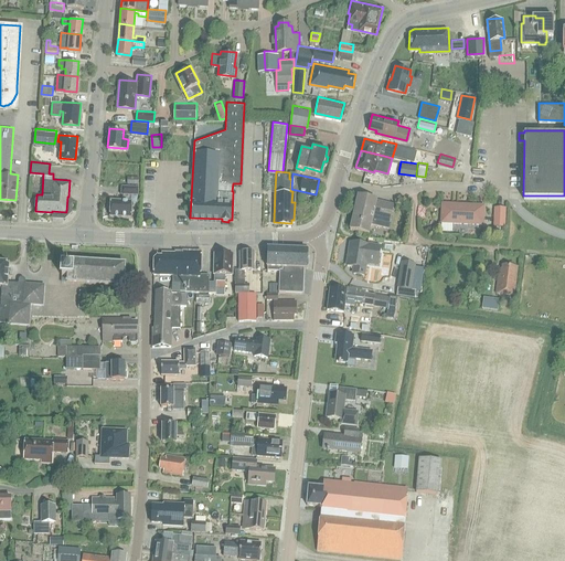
[(130,192),(138,192),(138,184),(121,184),(121,192),(123,192),(123,199),(110,198),(109,214),(131,215),(131,199),(130,199),(130,192)]
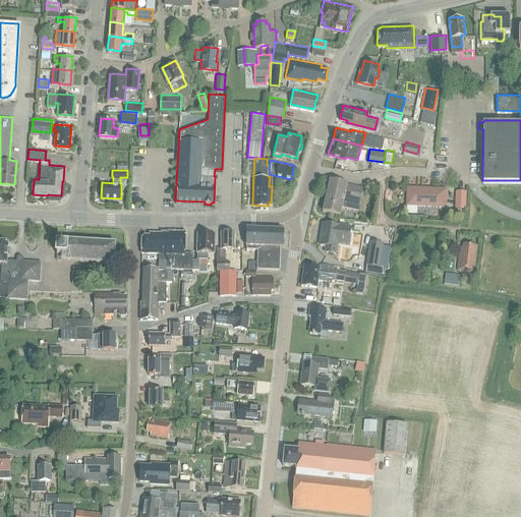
[(342,205),(357,208),(362,186),(347,182),(347,181),(330,177),(323,209),(340,213),(342,205)]
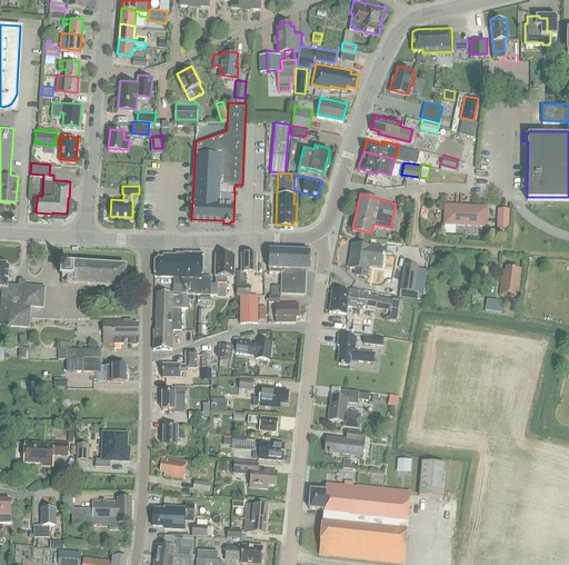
[(445,221),(486,224),(487,205),(446,202),(445,221)]
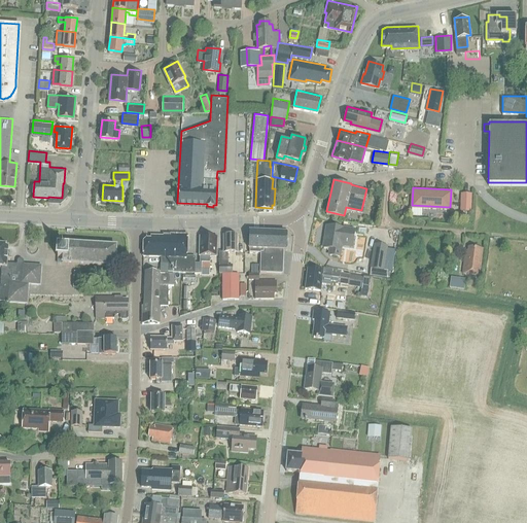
[(471,190),(460,190),(460,209),(471,209),(471,190)]
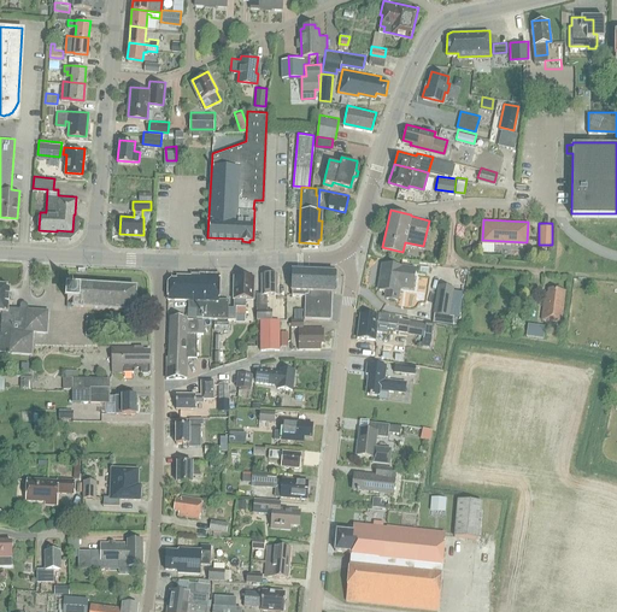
[(386,295),(397,296),(398,289),(392,288),(393,283),(393,282),(394,276),(412,280),(415,266),(399,264),(382,262),(378,287),(387,288),(386,295)]
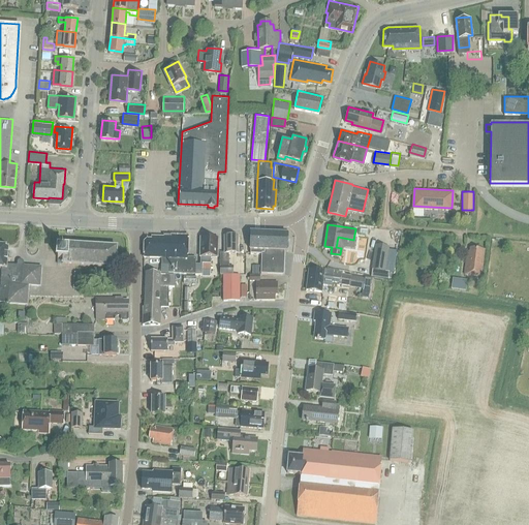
[(261,251),(260,271),(283,272),(283,269),(284,269),(285,248),(287,248),(287,240),(288,240),(288,236),(283,230),(265,229),(265,230),(250,229),(249,247),(250,247),(250,251),(261,251)]
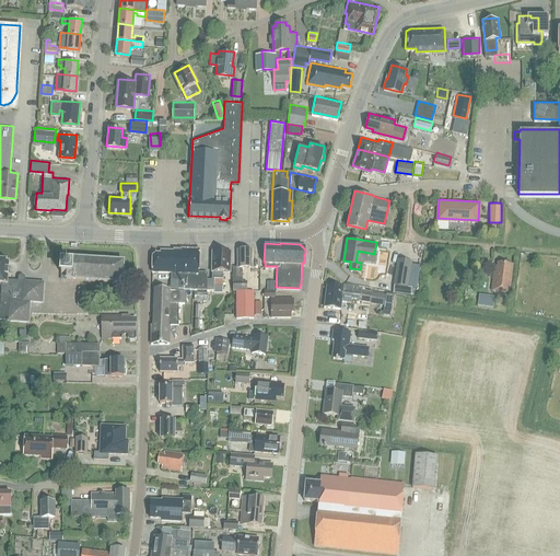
[(199,269),(199,246),(181,245),(181,248),(161,248),(161,251),(155,251),(152,254),(152,269),(171,270),(171,286),(177,286),(177,287),(207,288),(207,277),(208,269),(199,269)]
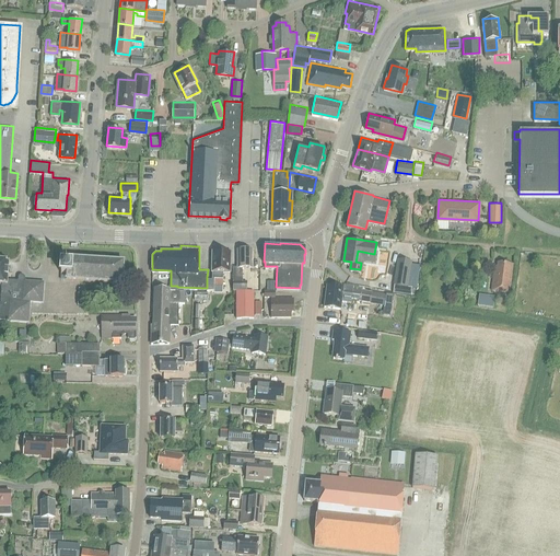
[(246,279),(242,279),(242,265),(252,265),(252,247),(237,247),(237,265),(233,265),(233,279),(233,288),(246,288),(246,279)]
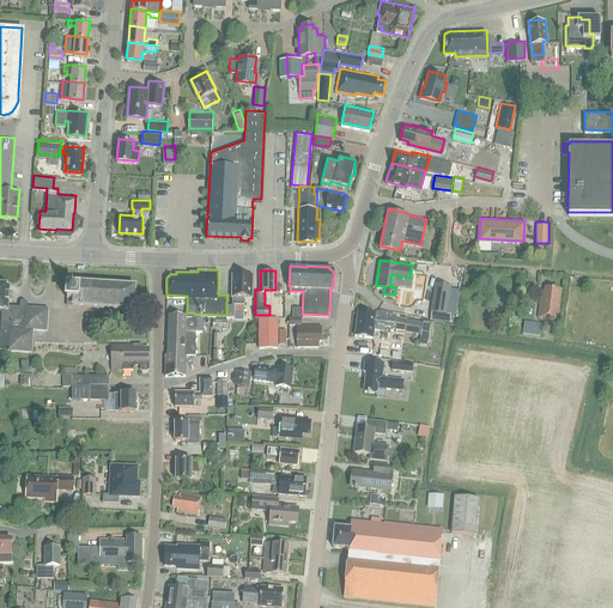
[(252,295),(253,273),(232,272),(231,295),(232,295),(232,302),(234,302),(234,303),(226,303),(226,315),(234,315),(234,317),(243,318),(244,295),(252,295)]
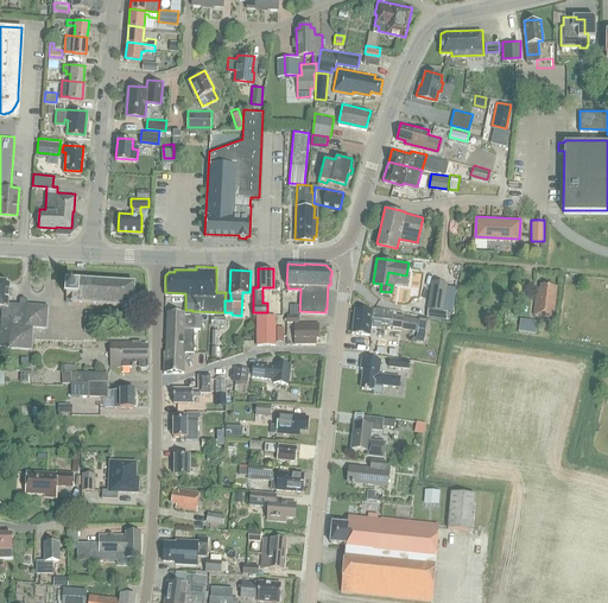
[(134,280),(73,277),(73,283),(67,283),(67,293),(65,299),(71,300),(133,304),(134,280)]
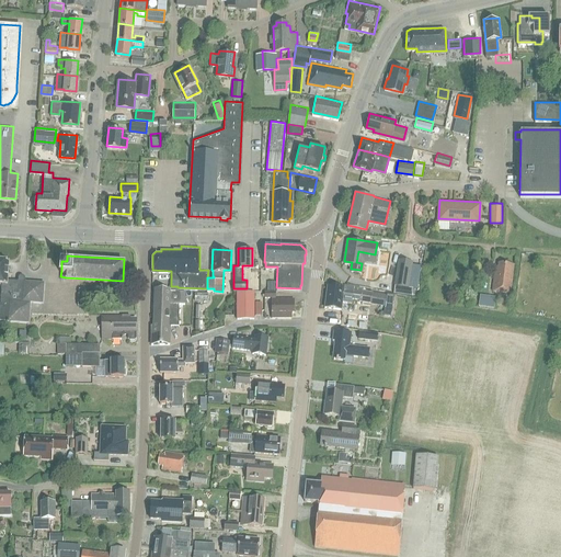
[(0,280),(2,281),(1,294),(10,295),(10,291),(11,277),(7,277),(9,258),(0,257),(0,280)]
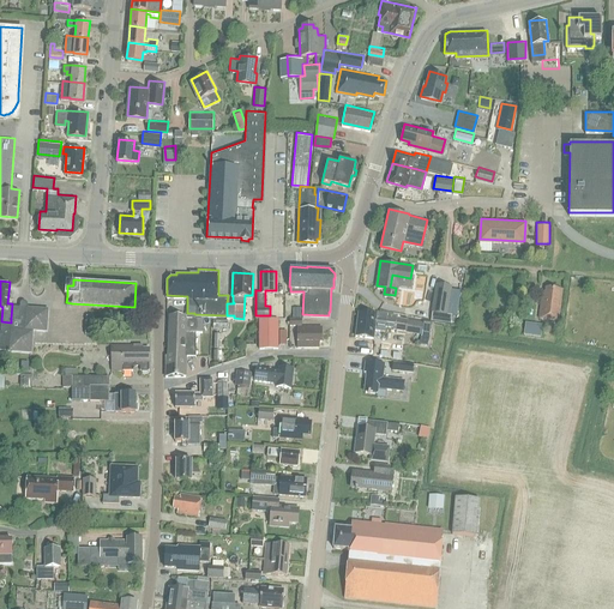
[(451,287),(437,284),(432,309),(446,312),(451,287)]
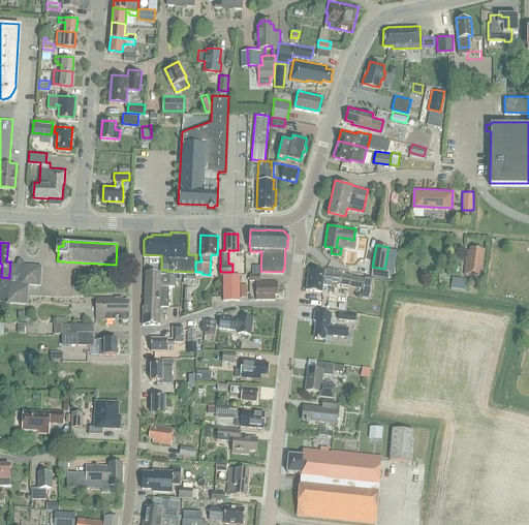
[(485,247),(470,245),(470,249),(467,248),(464,272),(480,273),(485,247)]
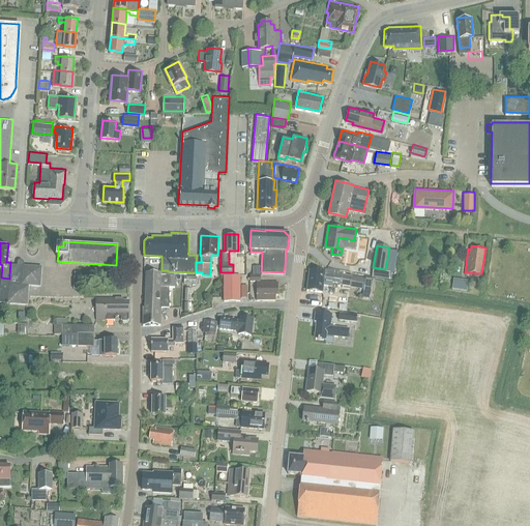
[(1,278),(0,287),(8,287),(8,291),(7,300),(27,302),(28,283),(39,284),(41,264),(23,263),(23,261),(17,260),(17,263),(18,263),(17,274),(9,274),(9,279),(1,278)]
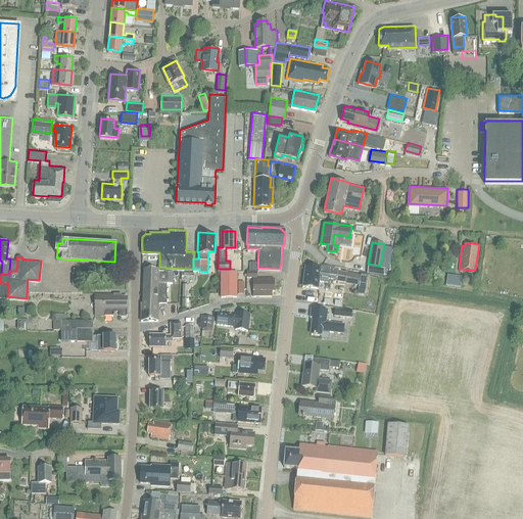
[(305,264),(302,284),(312,285),(318,286),(319,279),(328,280),(329,276),(335,277),(335,278),(344,280),(346,270),(330,267),(330,265),(321,263),(321,266),(319,266),(315,265),(305,264)]
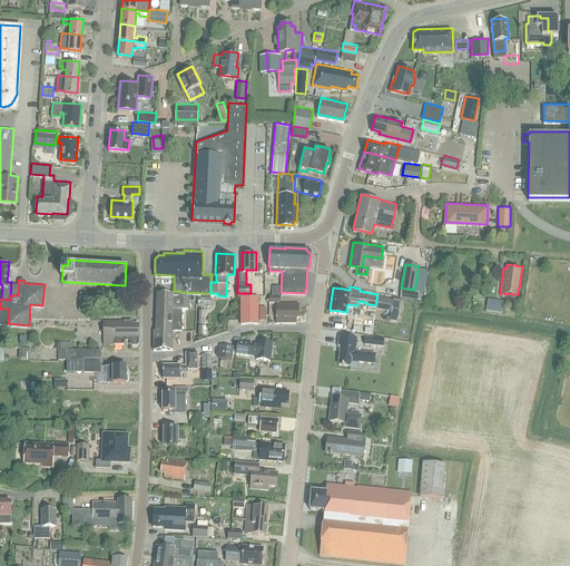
[(173,292),(157,291),(156,328),(154,328),(154,348),(173,347),(172,329),(182,329),(182,306),(188,306),(188,294),(173,293),(173,292)]
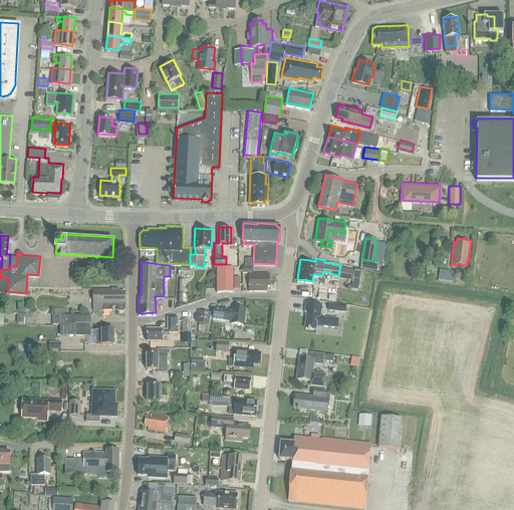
[(217,264),(217,289),(233,289),(232,264),(217,264)]
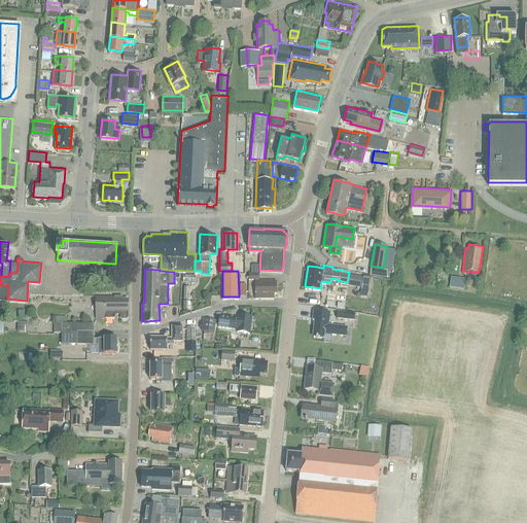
[(361,284),(359,293),(367,294),(371,275),(362,274),(361,284)]
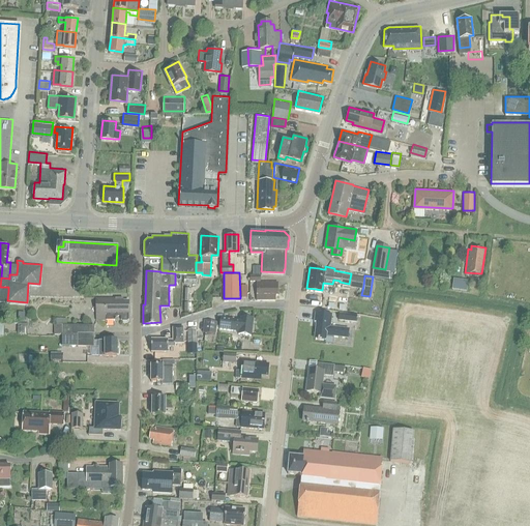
[(468,278),(461,276),(459,287),(466,289),(468,278)]
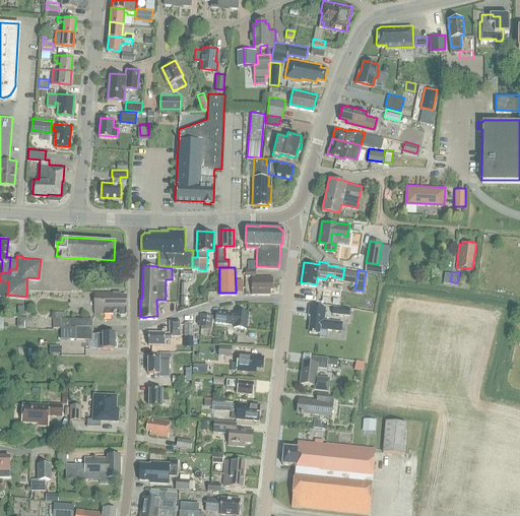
[(488,285),(488,271),(479,271),(479,284),(488,285)]
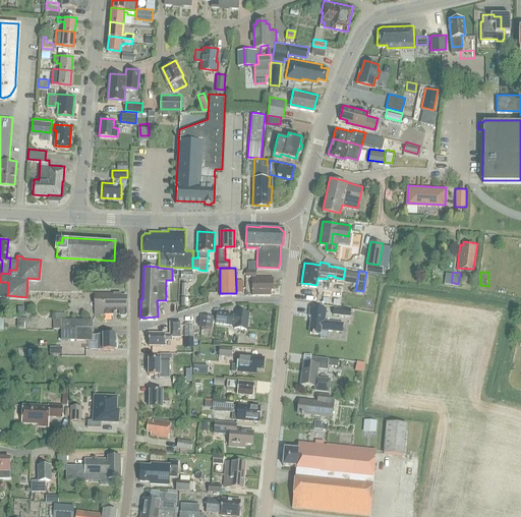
[(252,275),(252,292),(271,292),(271,287),(273,287),(273,278),(269,278),(269,275),(252,275)]
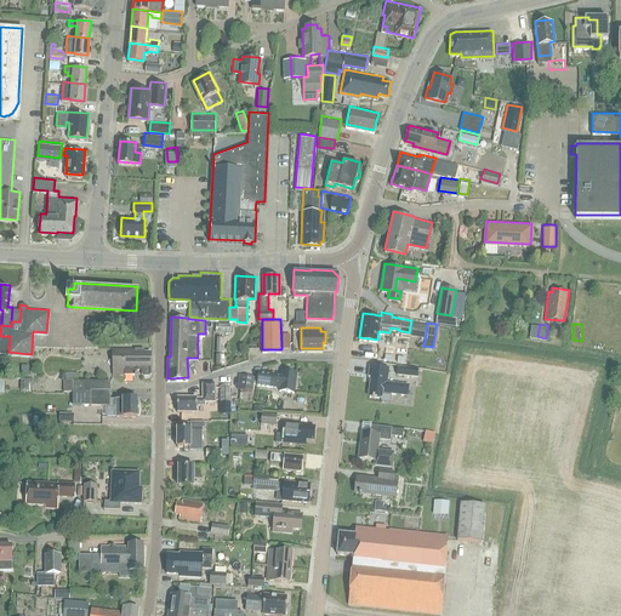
[(0,336),(0,337),(0,351),(9,352),(10,341),(10,336),(0,336)]
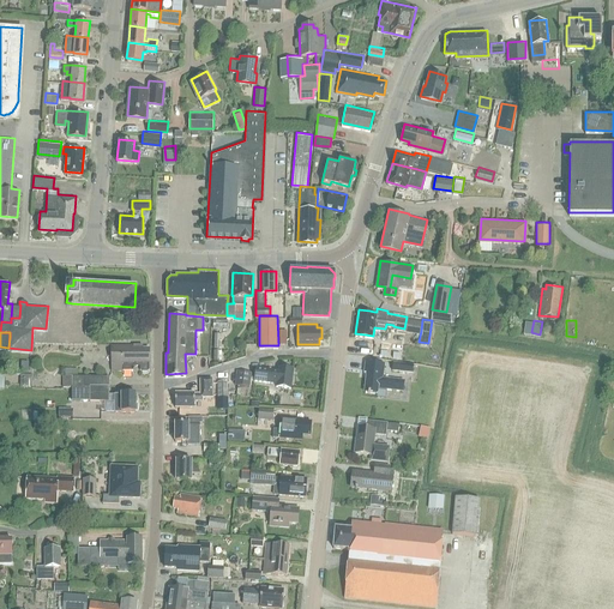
[(149,345),(143,345),(143,342),(133,342),(112,343),(112,367),(122,367),(132,367),(133,368),(136,367),(134,366),(134,361),(140,361),(140,367),(142,369),(148,369),(149,367),(149,345)]
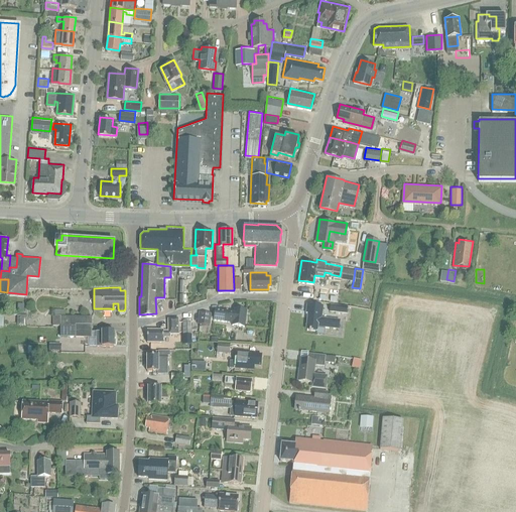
[(307,301),(305,310),(308,311),(306,328),(316,329),(316,331),(324,332),(325,325),(339,327),(340,317),(321,315),(323,303),(307,301)]
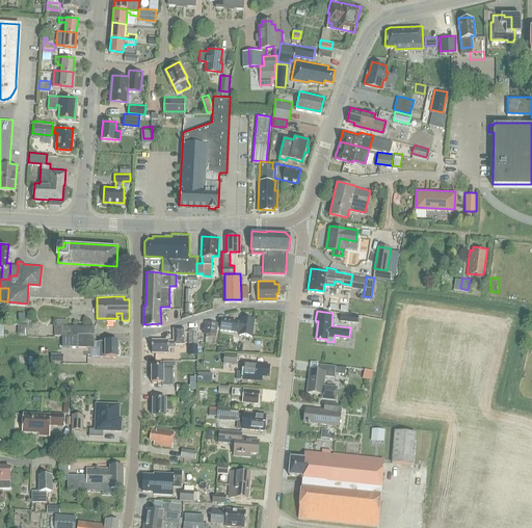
[(221,316),(220,327),(239,330),(239,333),(240,333),(239,341),(249,343),(250,334),(251,334),(254,317),(241,316),(241,318),(221,316)]
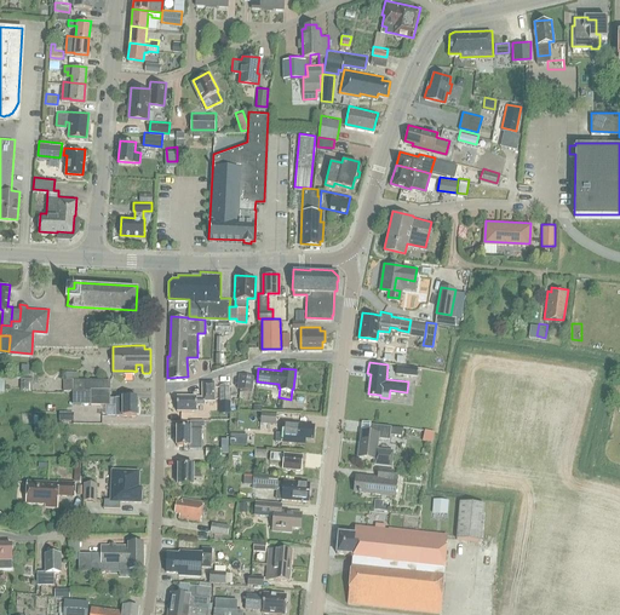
[(237,385),(252,388),(253,373),(239,372),(237,385)]
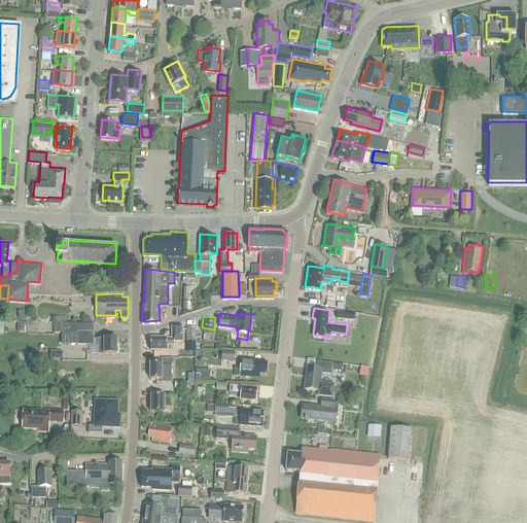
[(76,328),(94,328),(94,320),(54,321),(54,329),(62,329),(62,330),(73,330),(73,328),(76,328)]
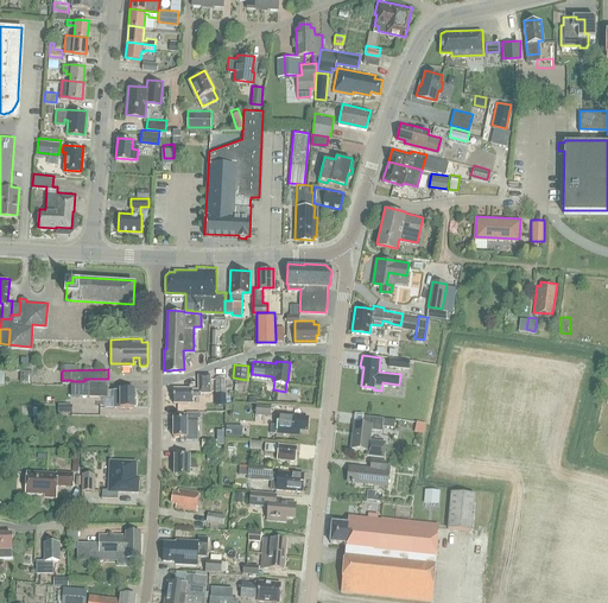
[(197,370),(198,387),(192,387),(192,386),(173,386),(173,400),(192,400),(192,394),(201,394),(201,391),(210,391),(210,370),(197,370)]
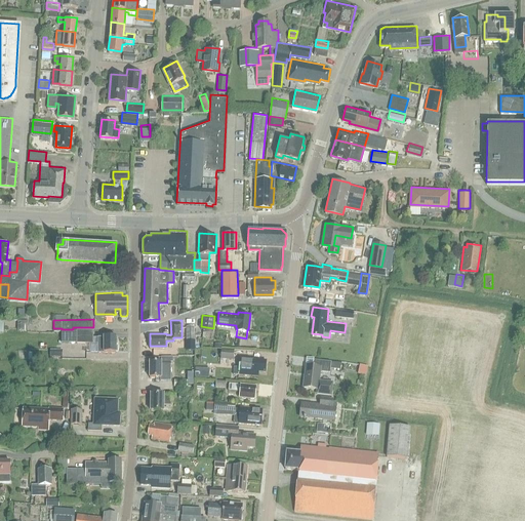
[(76,327),(76,333),(76,341),(93,341),(93,327),(76,327)]
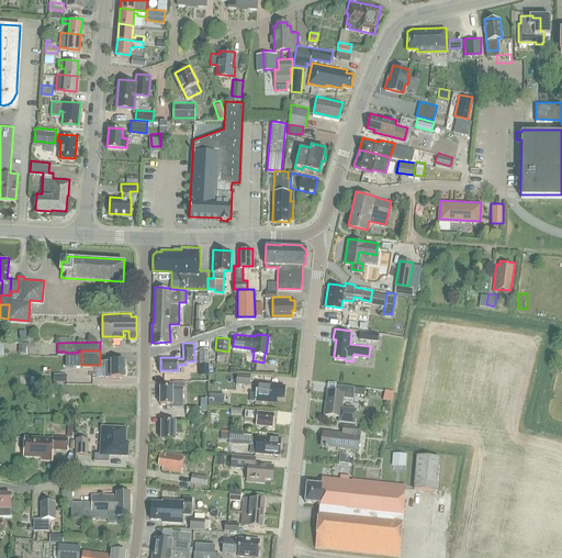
[(124,357),(111,357),(111,358),(104,358),(104,375),(124,375),(124,357)]
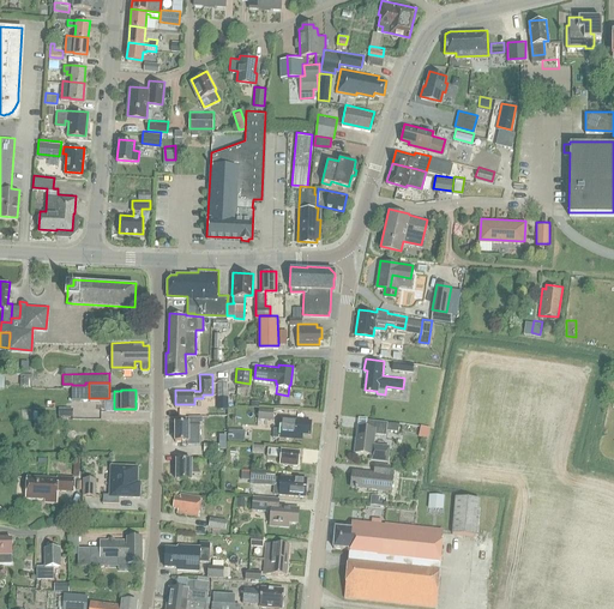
[(274,406),(259,405),(258,422),(266,422),(268,416),(272,417),(274,406)]
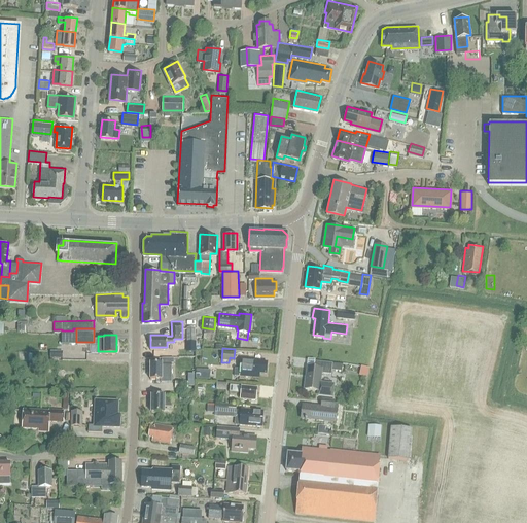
[(241,355),(239,373),(259,375),(259,371),(266,372),(267,359),(255,358),(255,357),(241,355)]
